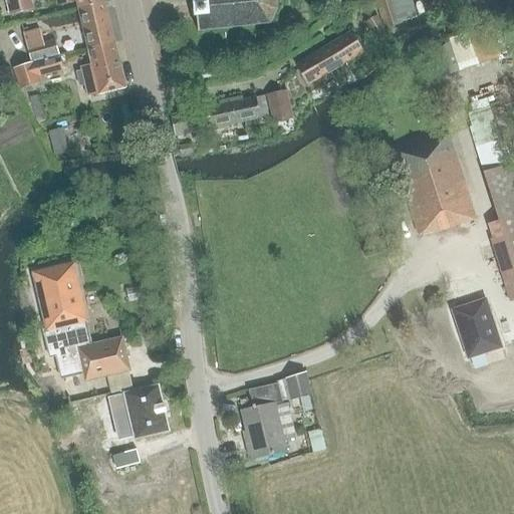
[(5,0),(9,16),(34,11),(31,0),(5,0)]
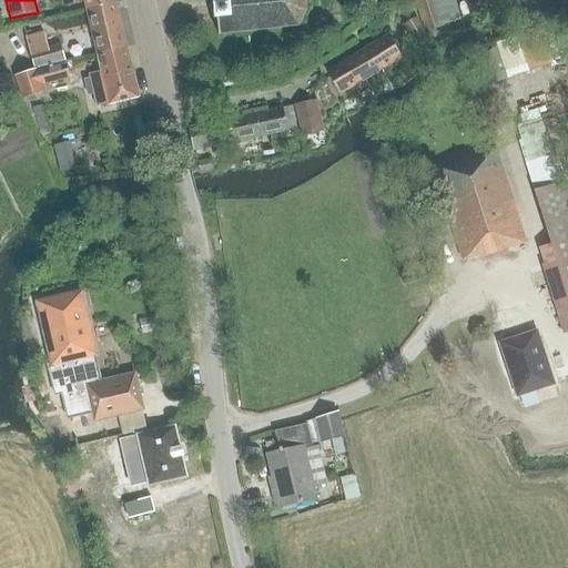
[(61,0),(63,7),(84,2),(87,10),(117,3),(115,0),(61,0)]
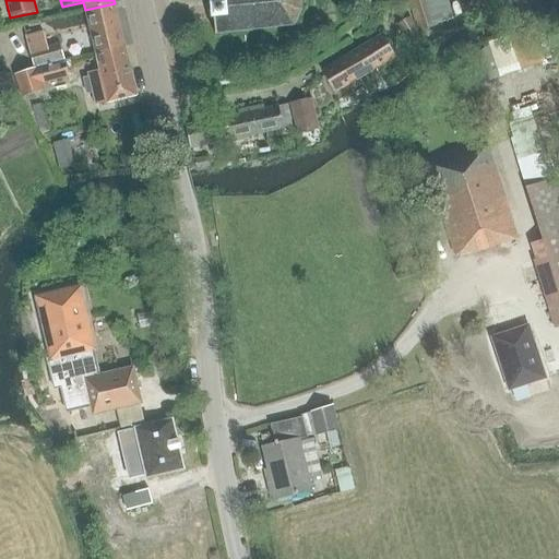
[(300,10),(299,0),(211,0),(212,1),(210,1),(211,19),(214,19),(214,23),(214,34),(293,25),(300,10)]
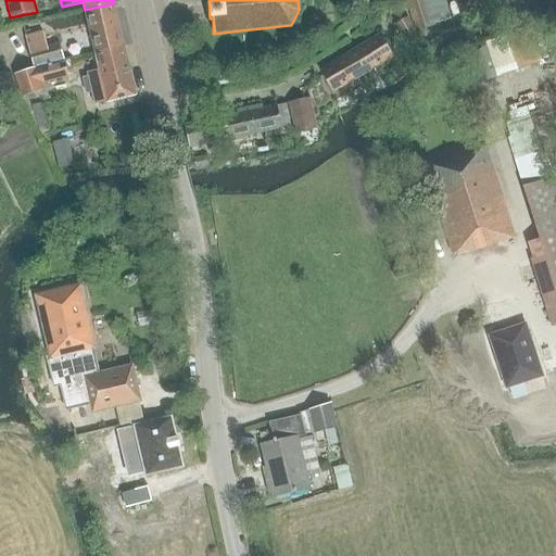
[(405,0),(406,3),(418,39),(424,37),(425,43),(441,37),(440,34),(433,11),(437,10),(432,0),(405,0)]
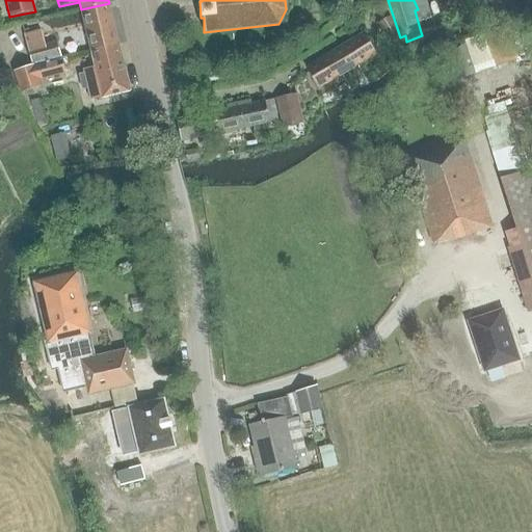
[(109,3),(81,9),(90,51),(118,45),(109,3)]
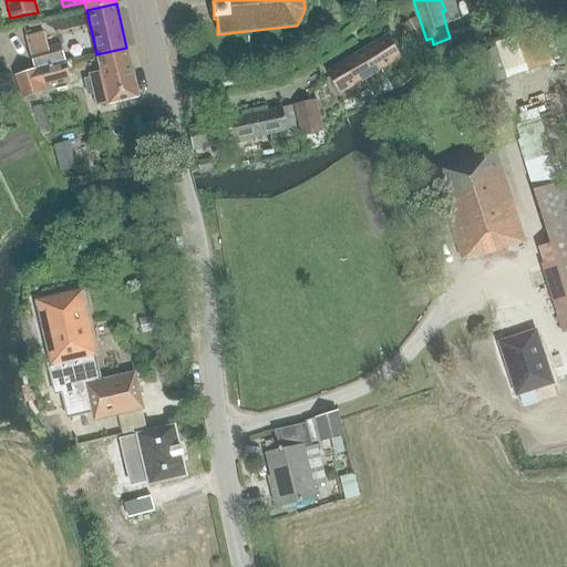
[(403,28),(411,40),(423,31),(415,20),(403,28)]
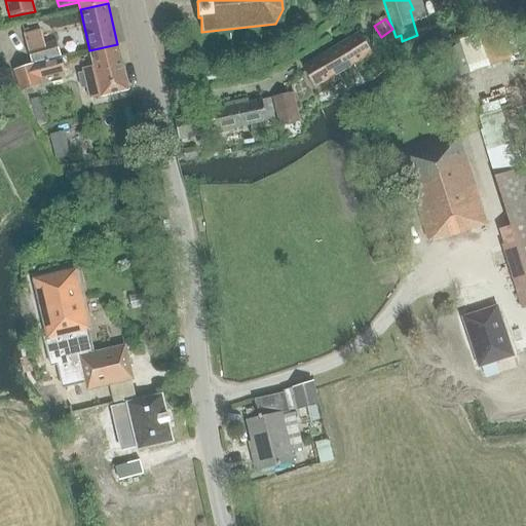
[(359,34),(331,50),(343,71),(371,53),(359,34)]
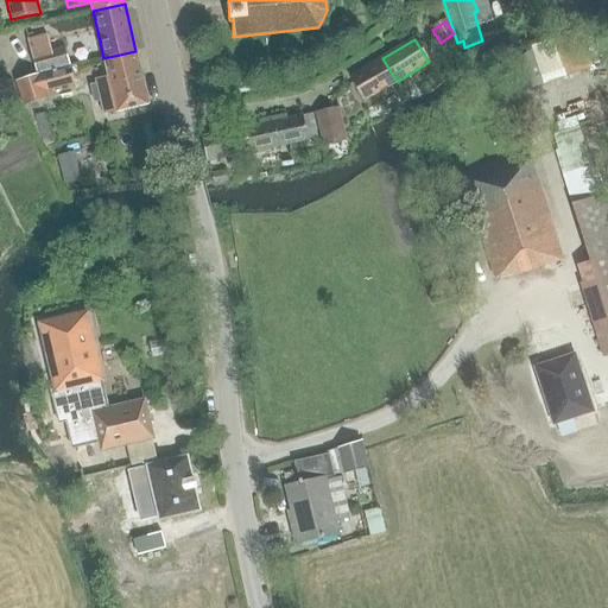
[(543,86),(531,48),(512,67),(519,93),(543,86)]
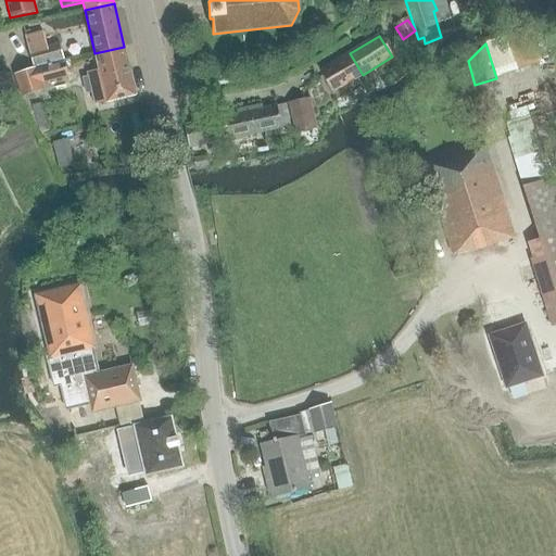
[(59,45),(30,52),(35,68),(63,61),(59,45)]
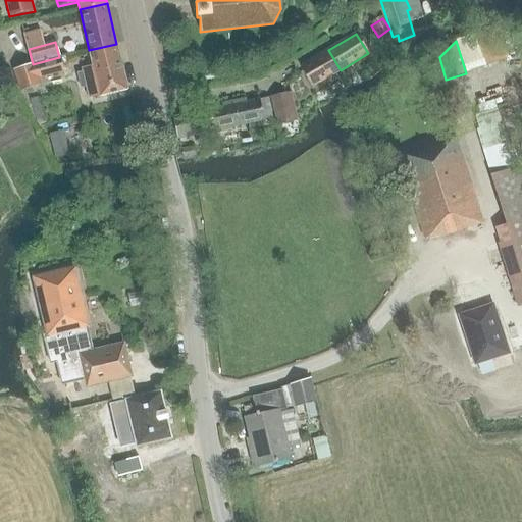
[(116,44),(89,50),(93,66),(82,68),(89,98),(127,89),(116,44)]
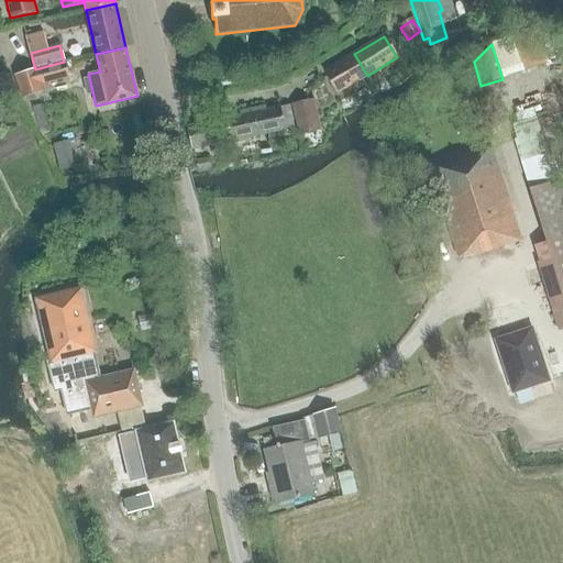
[(367,76),(354,54),(324,72),(337,94),(367,76)]
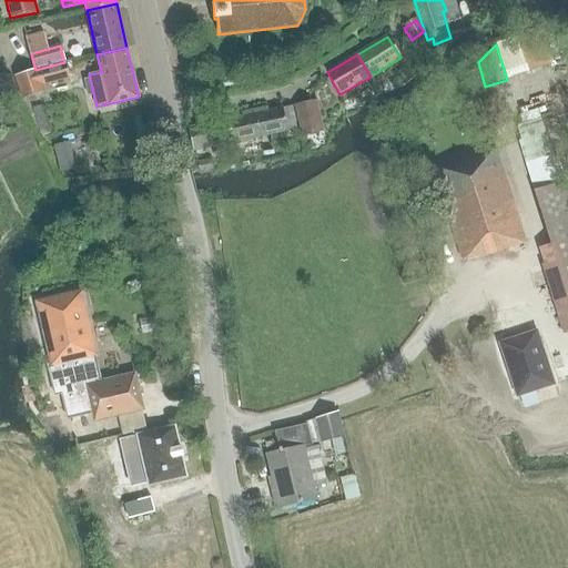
[(64,62),(36,70),(16,77),(23,99),(44,92),(43,85),(69,78),(64,62)]
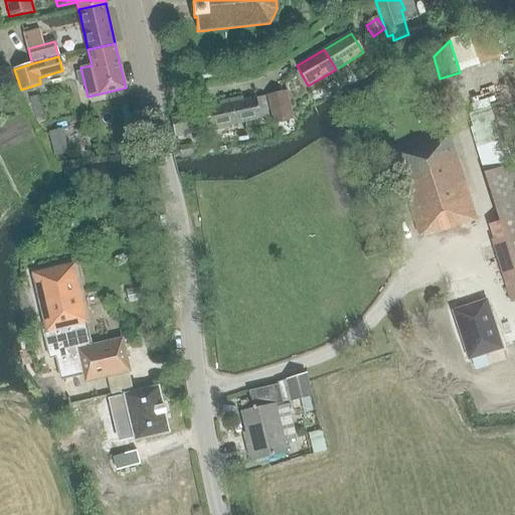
[(276,130),(285,128),(292,127),(290,120),(294,119),(291,107),(296,106),(292,92),(268,96),(273,118),(274,118),(276,130)]
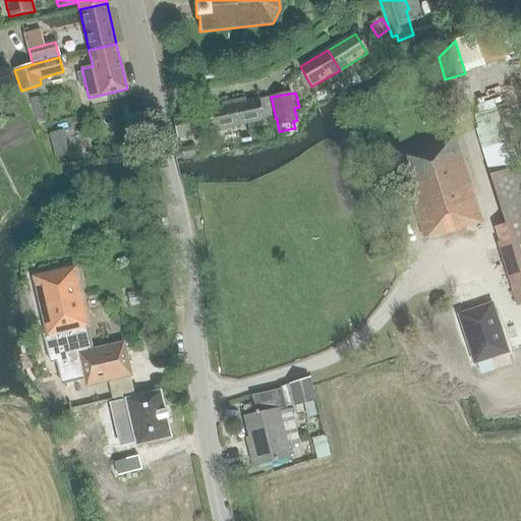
[(215,130),(239,125),(265,120),(272,118),(268,98),(259,99),(246,102),(245,98),(222,103),(222,107),(191,113),(189,106),(179,108),(181,115),(173,117),(177,138),(194,135),(194,138),(215,134),(216,134),(215,130)]
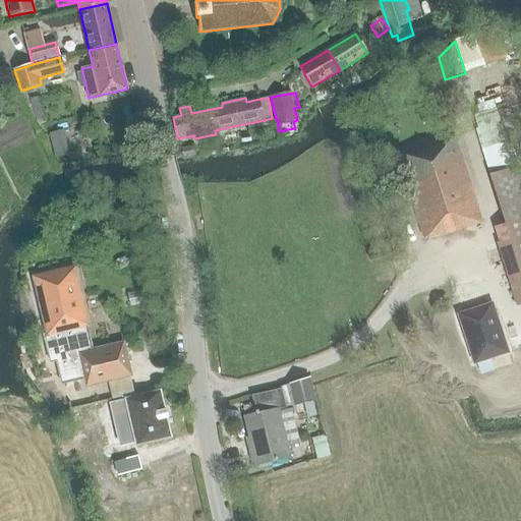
[(474,126),(481,150),(505,223),(491,227),(510,285),(517,306),(520,305),(520,189),(506,141),(494,100),(477,105),(479,113),(472,116),(475,126),(474,126)]
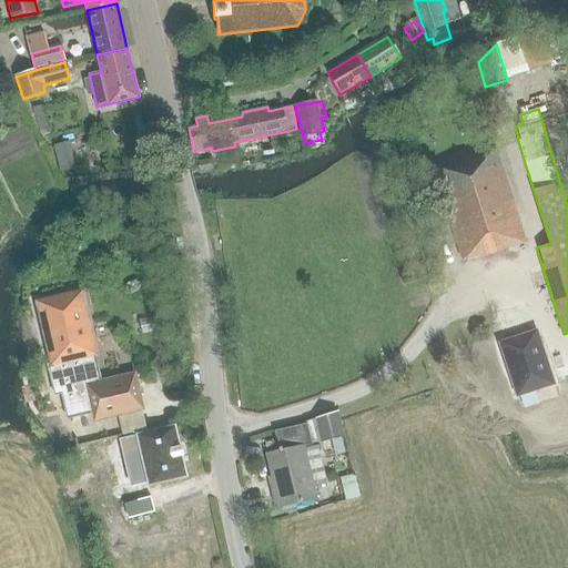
[(69,142),(53,145),(60,173),(75,169),(69,142)]
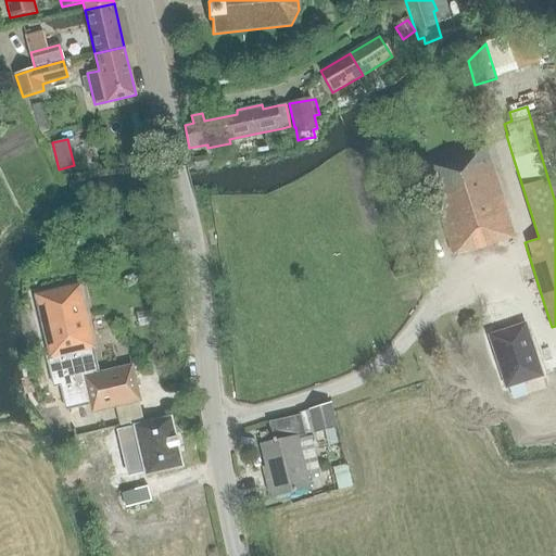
[(514,238),(484,147),(428,165),(437,192),(433,193),(452,254),(470,249),(471,251),(514,238)]
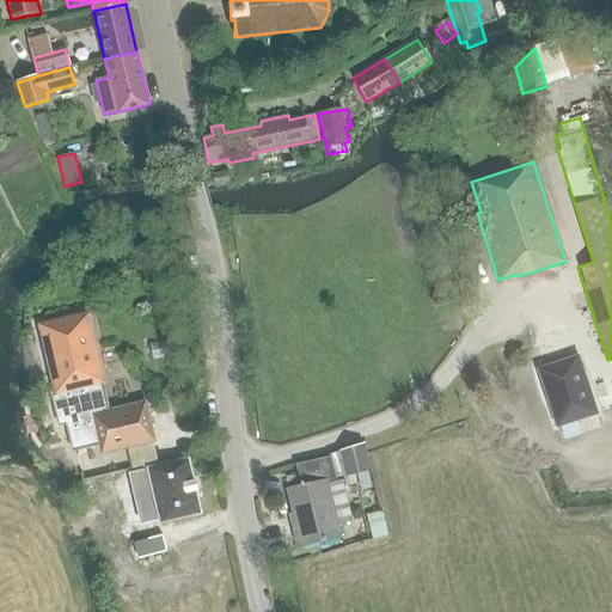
[(230,182),(228,171),(213,173),(215,185),(230,182)]
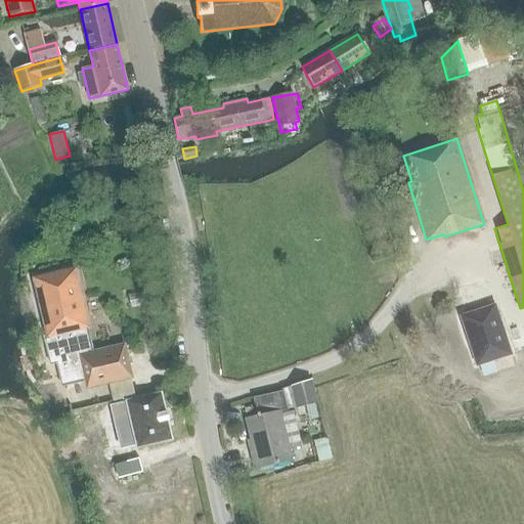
[(50,364),(58,362),(64,386),(85,382),(87,389),(131,380),(128,365),(123,346),(93,353),(87,329),(90,328),(77,268),(33,278),(46,337),(44,337),(50,364)]
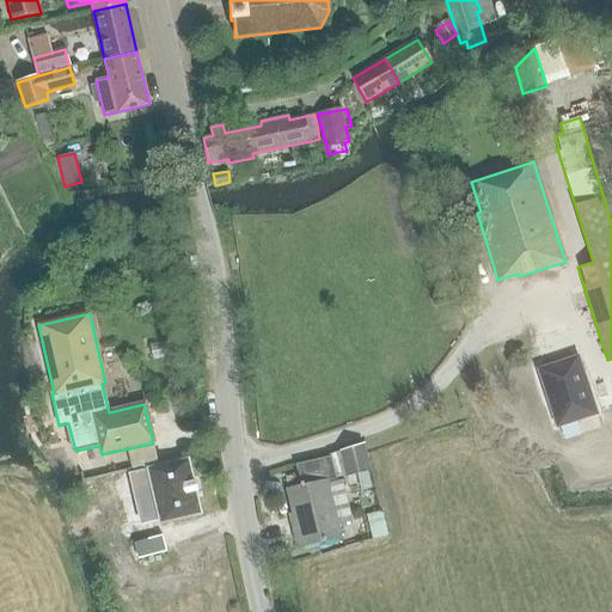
[(595,414),(577,357),(539,371),(545,387),(544,389),(544,390),(545,390),(548,397),(546,398),(548,399),(549,399),(557,427),(595,414)]
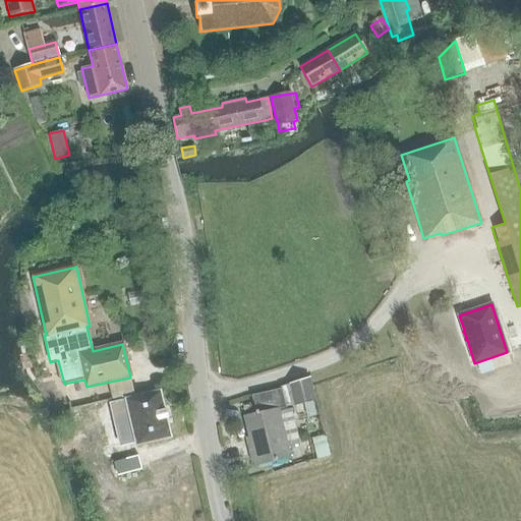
[(137,329),(139,336),(152,333),(150,326),(137,329)]
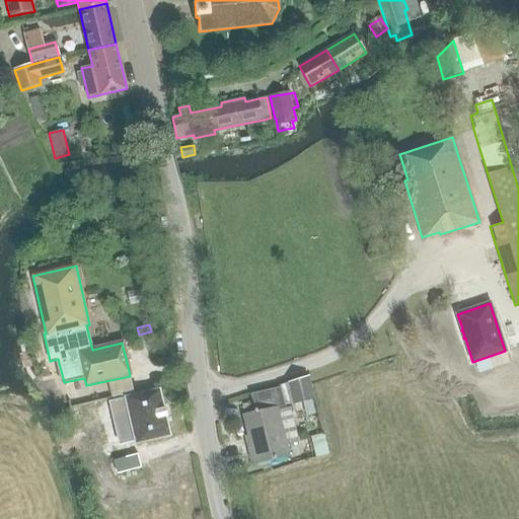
[(278,408),(284,406),(314,400),(309,378),(280,385),(280,388),(251,394),(256,413),(243,415),(254,463),(289,456),(287,445),(278,410),(278,408)]
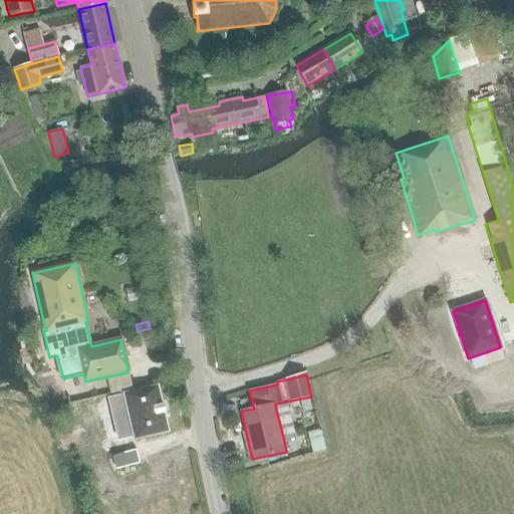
[(157,384),(154,384),(122,393),(134,440),(169,432),(164,413),(165,413),(163,405),(162,405),(157,384)]
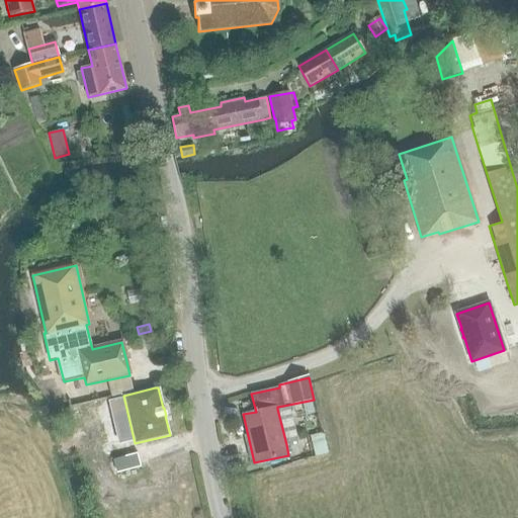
[(277,409),(286,444),(297,441),(289,406),(277,409)]
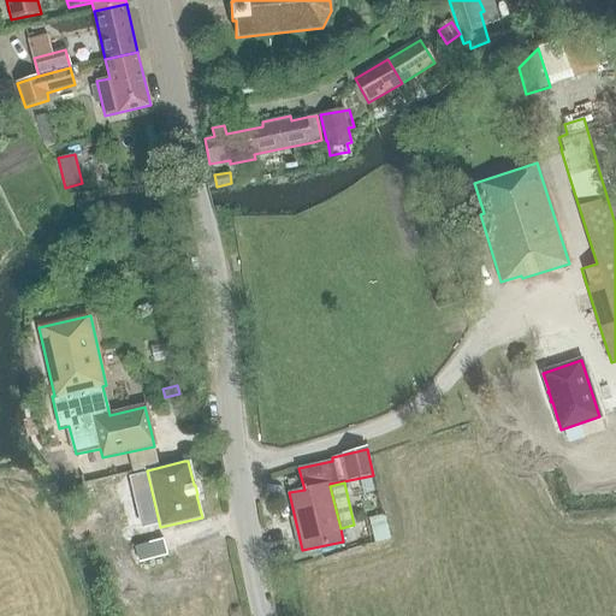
[(80,490),(83,509),(98,505),(93,484),(84,485),(86,490),(80,490)]
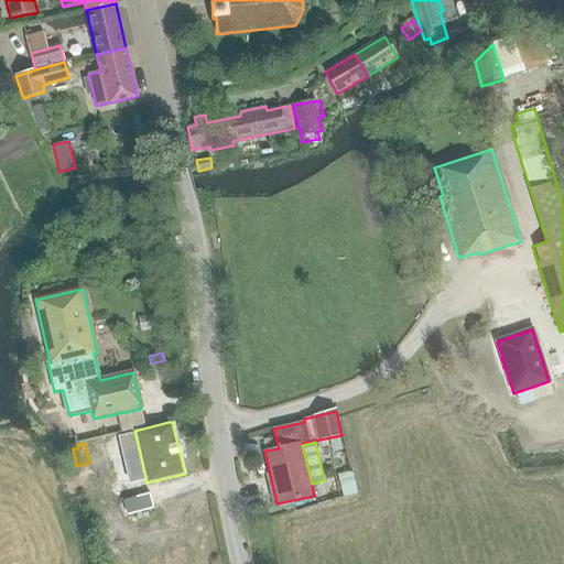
[(150,494),(123,500),(127,514),(153,509),(150,494)]
